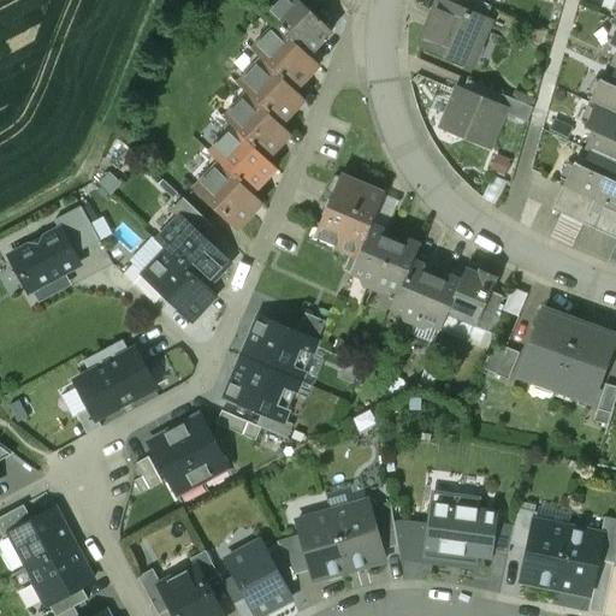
[(313,13),(297,0),(282,0),(267,16),(277,25),(308,55),(331,31),(313,13)]
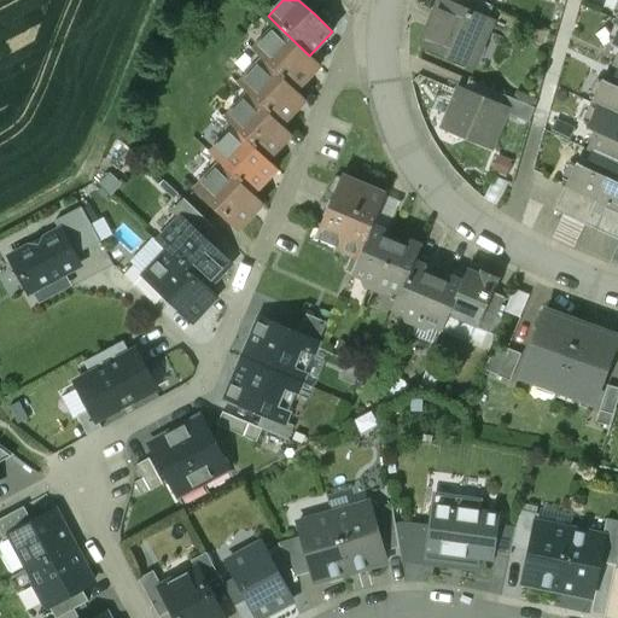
[(298,0),(314,13),(326,0),(298,0)]
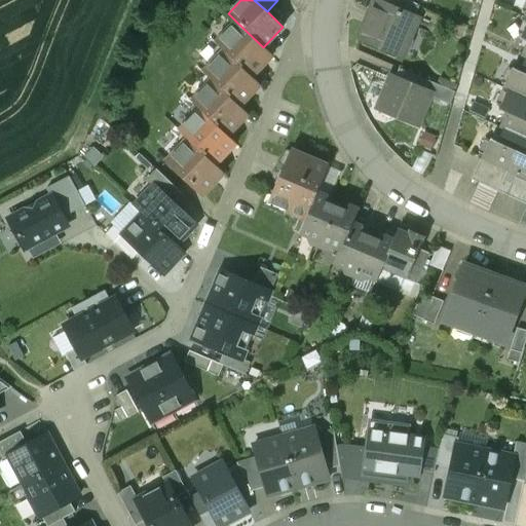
[(375,0),(375,1),(414,17),(419,5),(405,0),(375,0)]
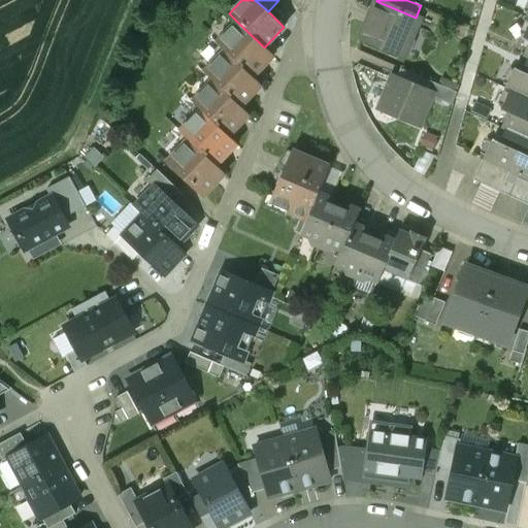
[(405,59),(422,20),(416,18),(376,1),(361,39),(405,59)]
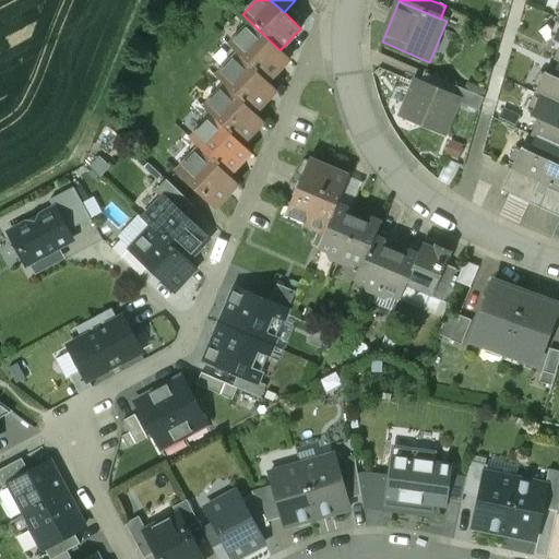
[(280,50),(251,23),(229,46),(238,55),(266,81),(288,59),(280,50)]
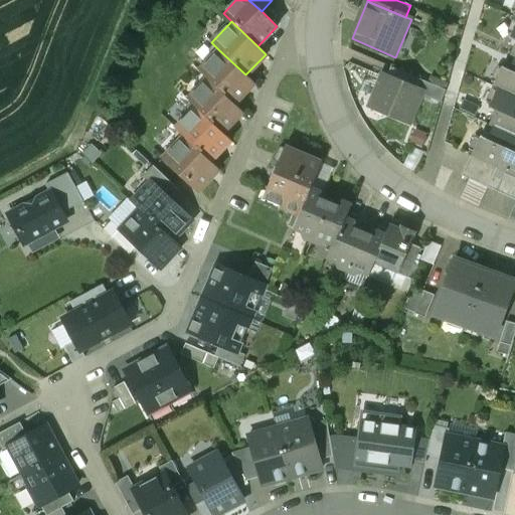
[(514,22),(508,37),(514,40),(514,42),(509,54),(514,57),(509,69),(503,66),(494,86),(497,88),(514,96),(514,22)]
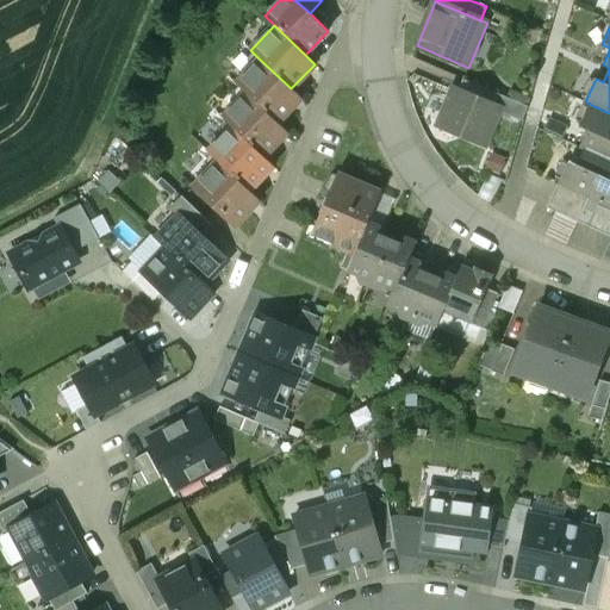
[(291,88),(260,60),(236,83),(246,93),(278,123),(300,98),(291,88)]
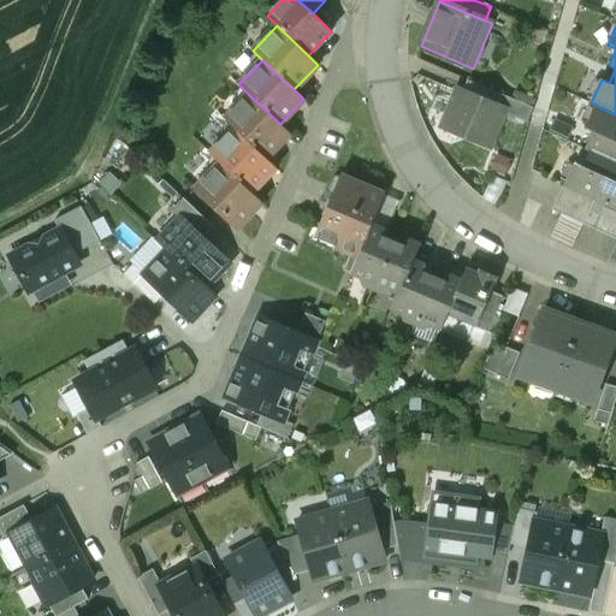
[(498,102),(456,87),(439,129),(493,150),(508,114),(510,108),(498,102)]
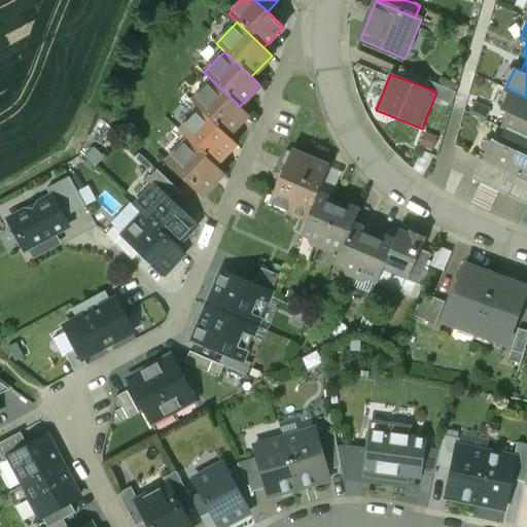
[(240,106),(212,80),(191,102),(200,110),(227,135),(248,113),(240,106)]
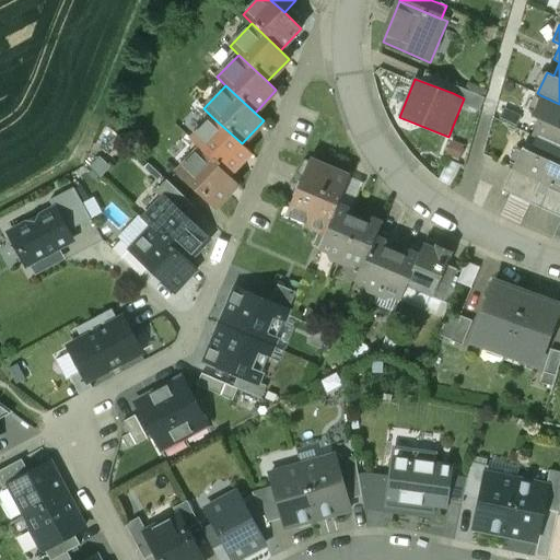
[(456,85),(453,93),(464,98),(462,104),(478,112),(485,98),(456,85)]
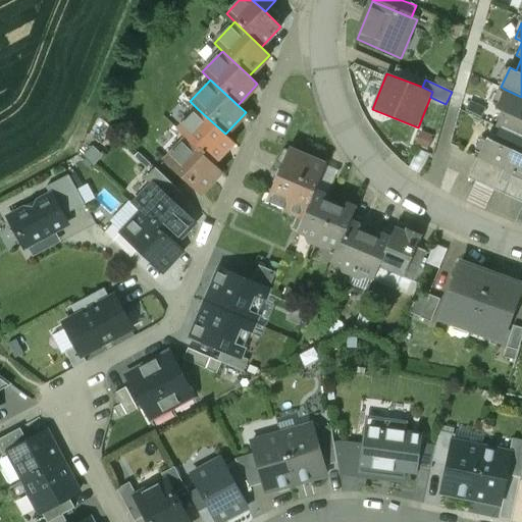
[(521,97),(504,89),(494,108),(501,111),(496,125),(499,127),(492,139),(486,137),(477,157),(521,177),(521,97)]
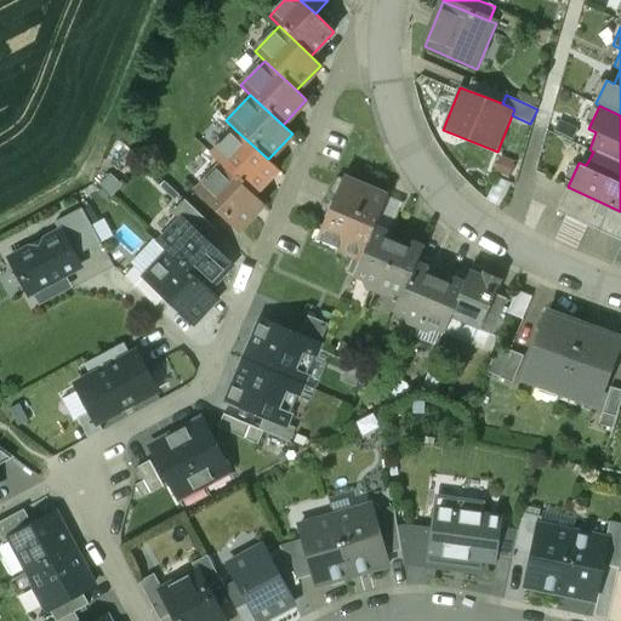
[(559,120),(553,131),(571,141),(577,129),(559,120)]
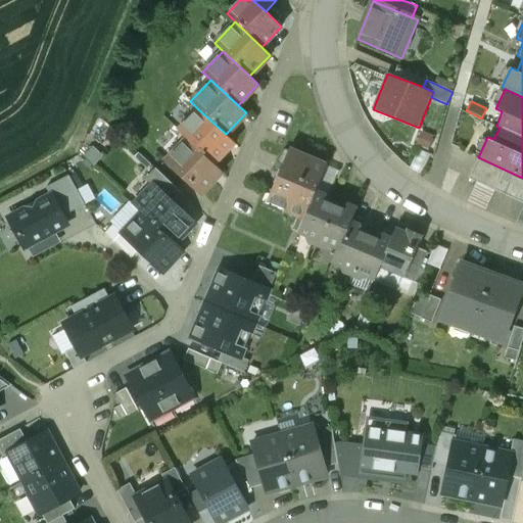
[(226,134),(198,109),(178,131),(187,138),(214,163),(234,142),(226,134)]
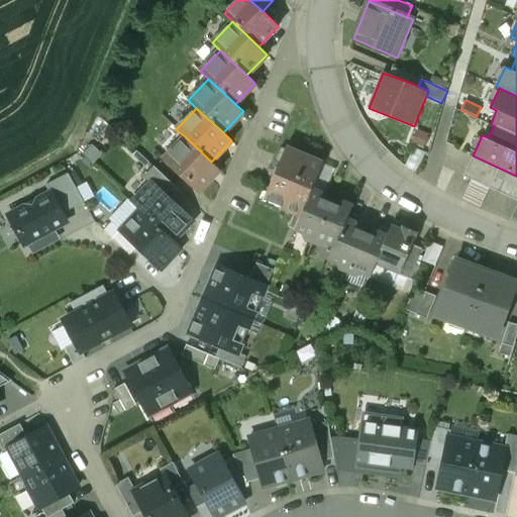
[(428,134),(416,130),(411,144),(423,148),(428,134)]
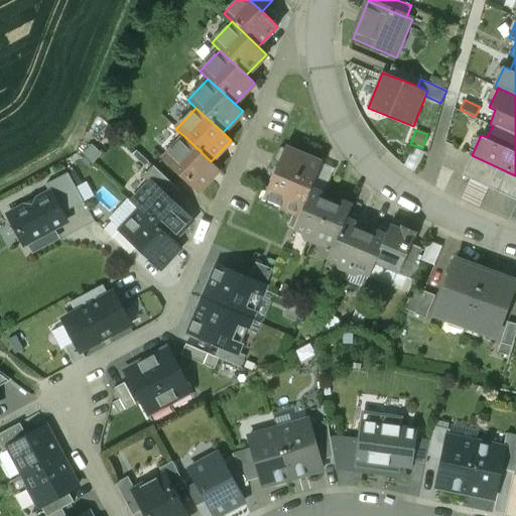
[(163,158),(199,191),(220,170),(211,161),(184,136),(163,158)]
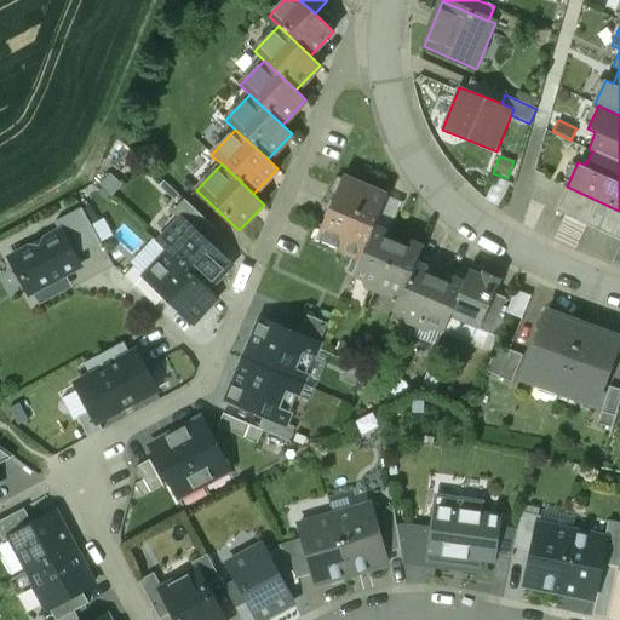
[(386,196),(342,177),(315,239),(360,258),(374,224),(386,196)]
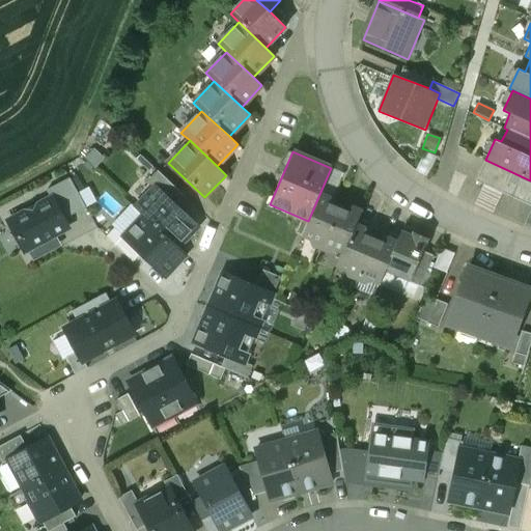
[(530,180),(485,160),(476,180),(484,185),(475,205),(493,214),(502,193),(530,206),(530,210),(523,227),(530,229),(530,180)]
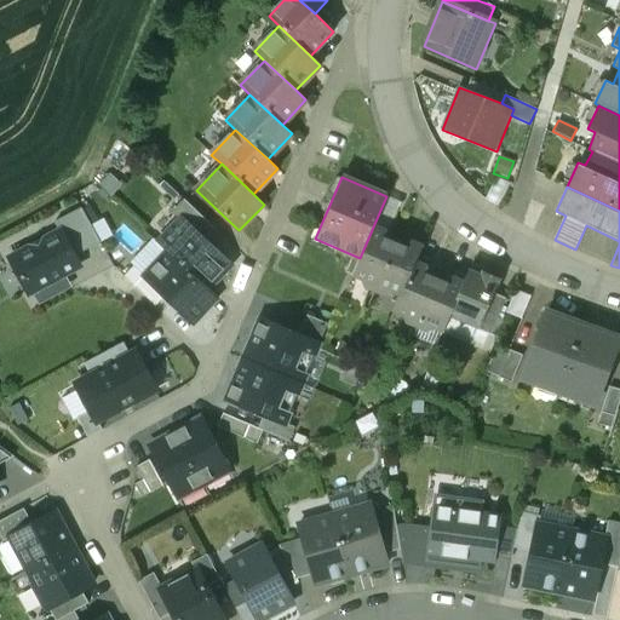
[(181,219),(182,218),(207,242),(217,231),(184,201),(173,212),(181,219)]
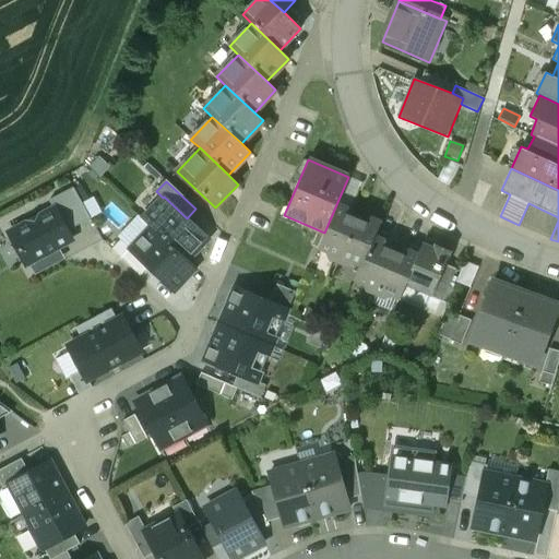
[(54,209),(55,207),(67,232),(91,219),(74,188),(49,201),(54,209)]
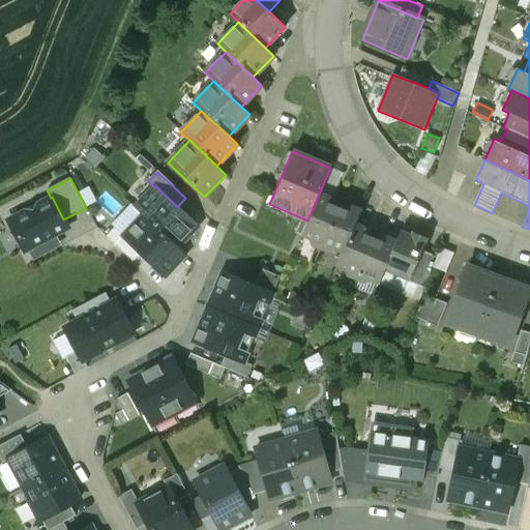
[(177,247),(198,227),(177,207),(155,186),(154,187),(136,207),(144,215),(177,247)]
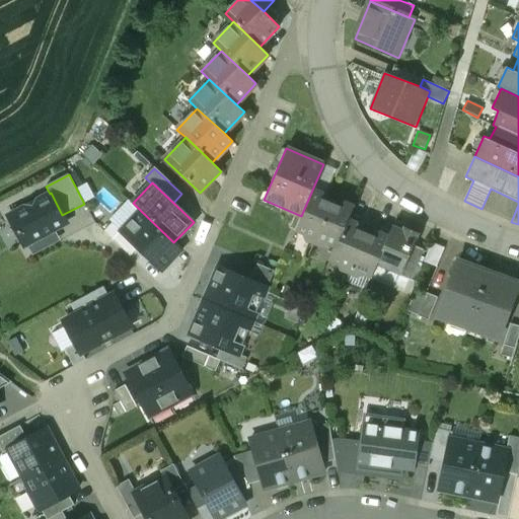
[(322,192),(313,188),(301,216),(295,231),(336,248),(349,218),(354,205),(345,202),(342,203),(339,209),(321,202),(323,196),(322,192)]
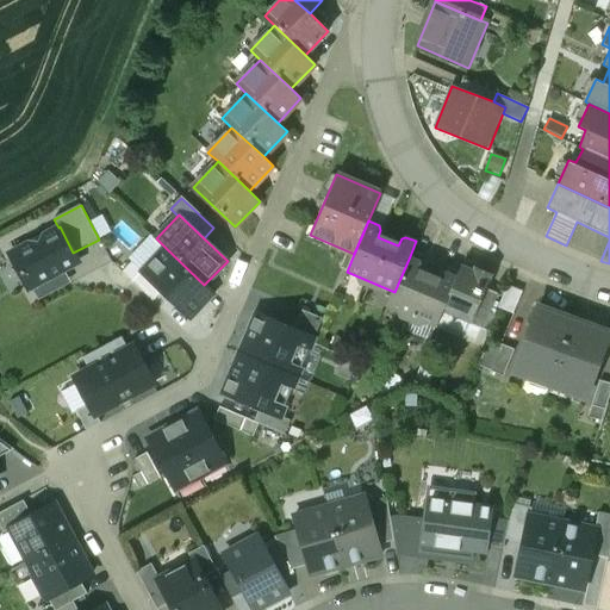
[(73,253),(60,226),(58,228),(13,251),(11,257),(26,287),(32,287),(62,272),(79,262),(73,253)]
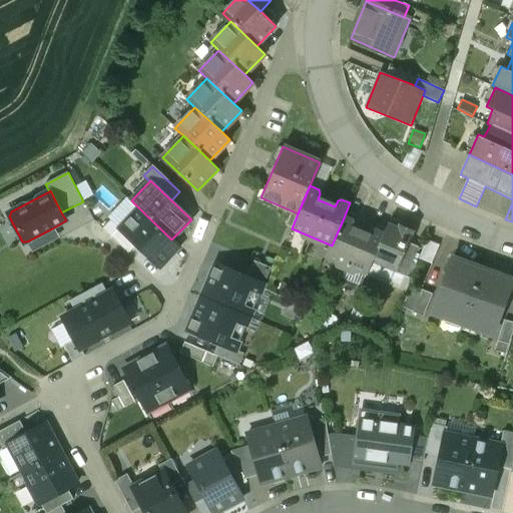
[(137,245),(160,268),(179,246),(171,239),(139,208),(119,228),(137,245)]
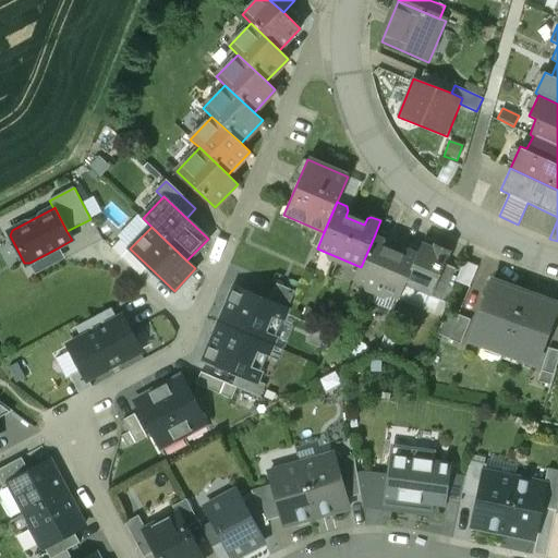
[(384,239),(375,234),(361,267),(355,281),(398,300),(399,299),(417,253),(408,250),(404,251),(402,257),(383,250),(386,242),(384,239)]
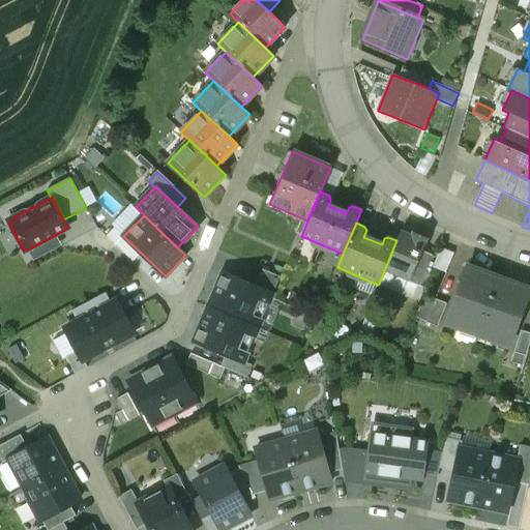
[(142,254),(123,236),(114,227),(106,236),(133,262),(142,254)]
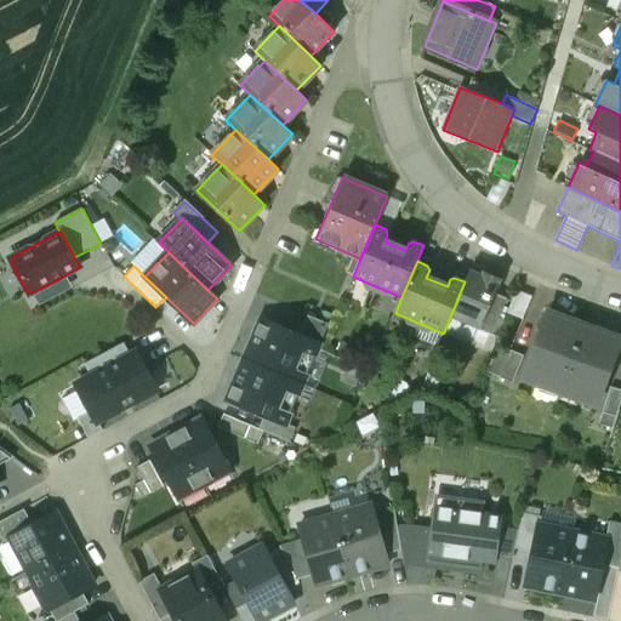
[(484,349),(490,334),(477,329),(491,292),(496,283),(469,271),(465,281),(444,332),(484,349)]
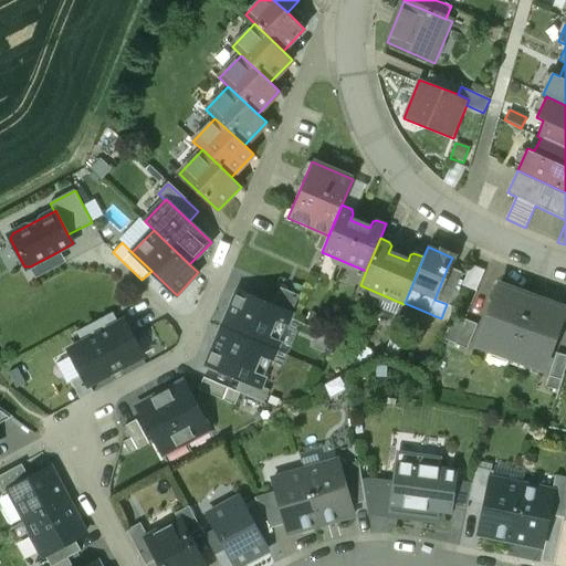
[(58,252),(30,266),(37,279),(64,264),(58,252)]
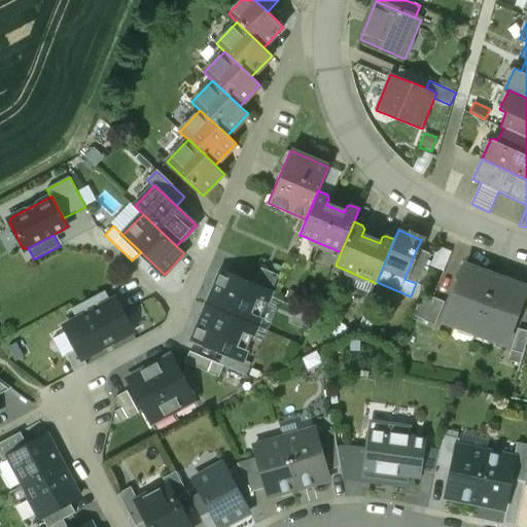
[(437,247),(430,266),(443,271),(451,252),(437,247)]
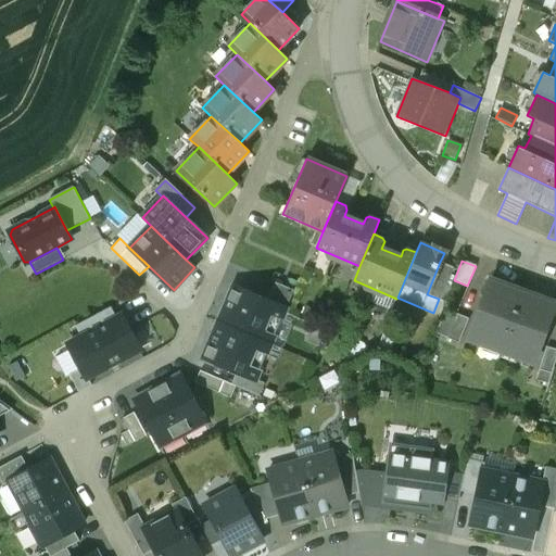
[(427,294),(439,299),(444,302),(451,288),(445,285),(453,267),(440,262),(427,294)]
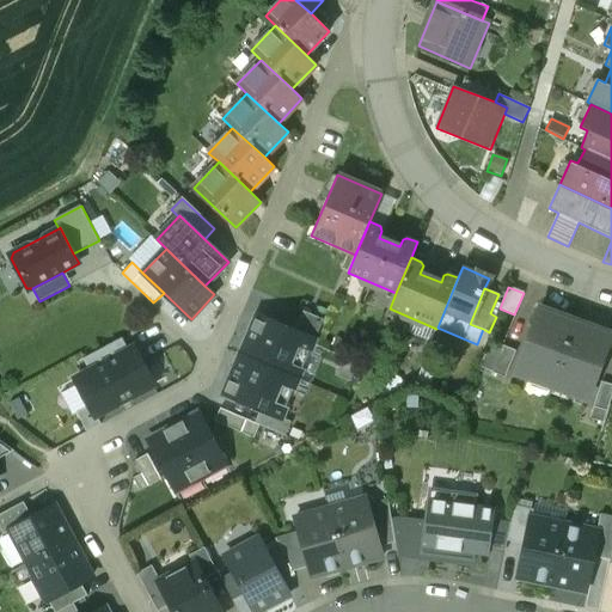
[(515,374),(551,386),(575,322),(539,308),(515,374)]
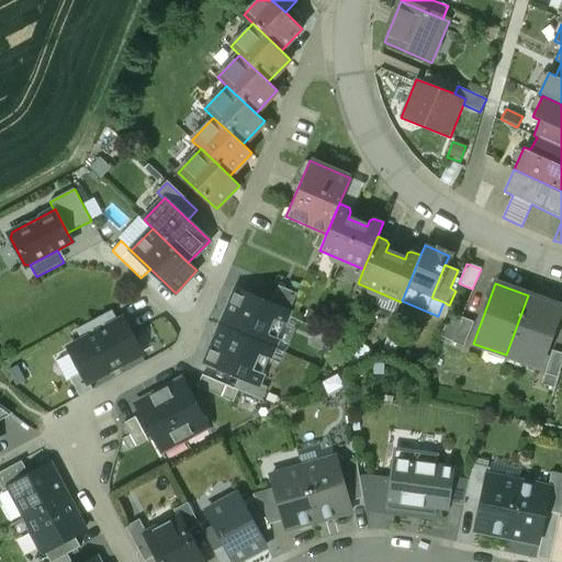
[(279,312),(288,315),(296,293),(279,285),(271,304),(281,308),(279,312)]
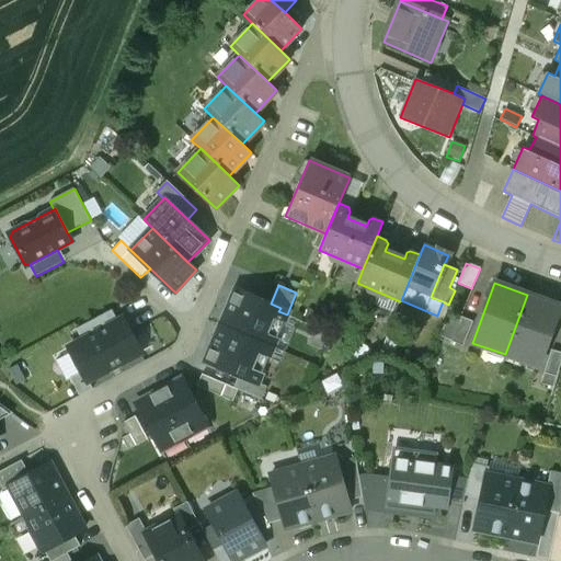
[(236,288),(220,325),(273,347),(287,315),(278,311),(281,308),(271,304),(236,288)]
